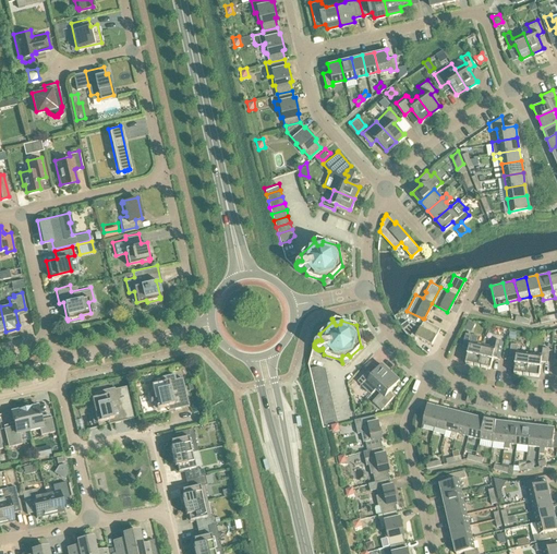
[(423,318),(419,326),(406,320),(399,324),(406,333),(412,340),(415,335),(431,342),(439,326),(424,318),(423,318)]
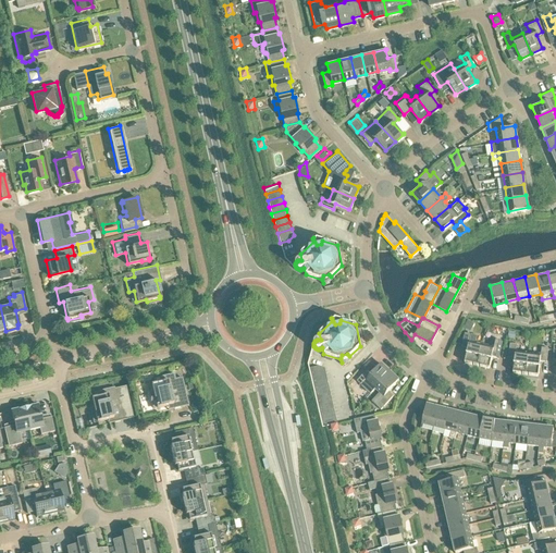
[(464,360),(476,364),(481,342),(473,340),(476,333),(464,331),(460,344),(467,345),(464,360)]
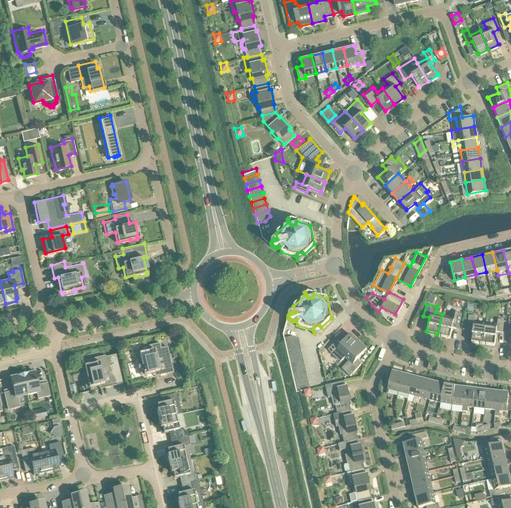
[(442,314),(437,334),(449,336),(452,323),(458,324),(461,312),(455,310),(453,316),(442,314)]
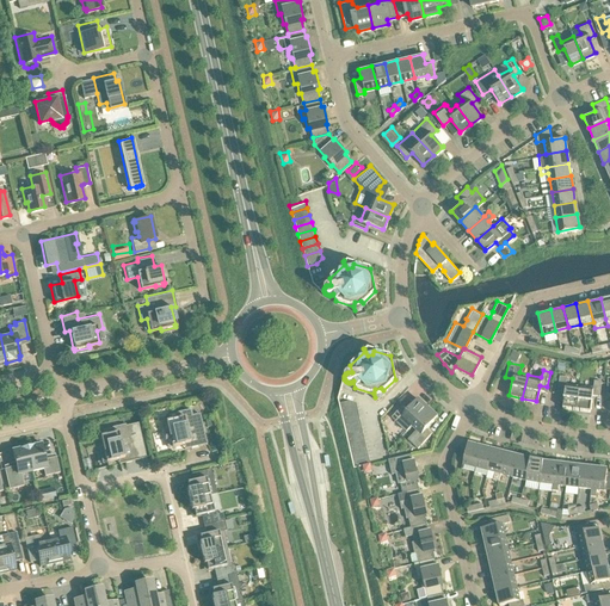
[(561,406),(575,408),(579,383),(565,382),(566,375),(559,373),(556,389),(564,389),(561,406)]
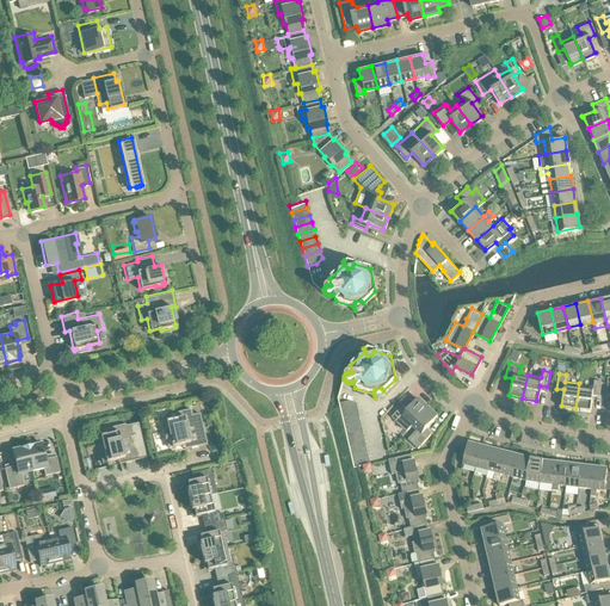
[(579,383),(575,408),(590,409),(591,393),(598,394),(601,379),(593,378),(592,385),(579,383)]
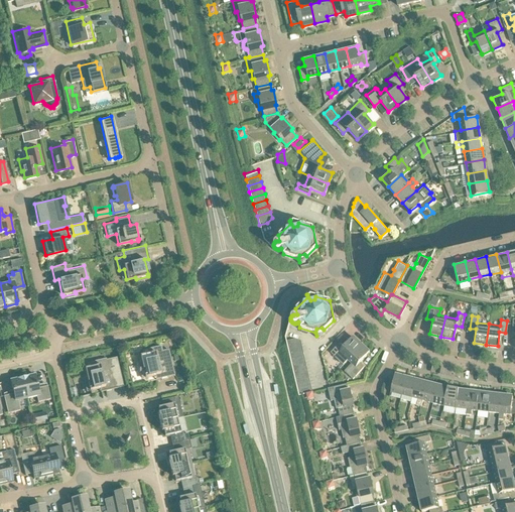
[(342,353),(347,358),(361,343),(352,335),(352,336),(343,345),(338,341),(330,351),(338,358),(342,353)]
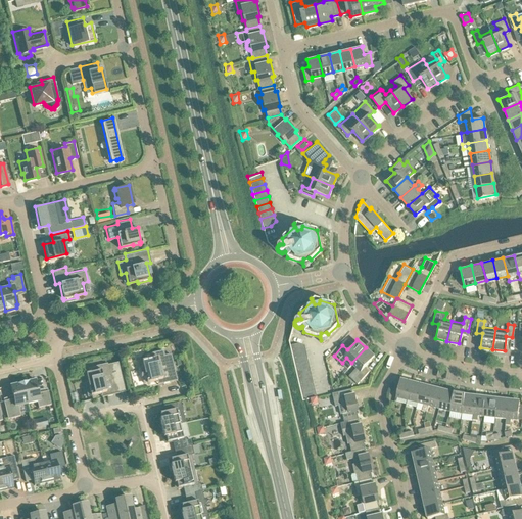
[(289,343),(291,352),(305,349),(303,343),(297,341),(289,343)]
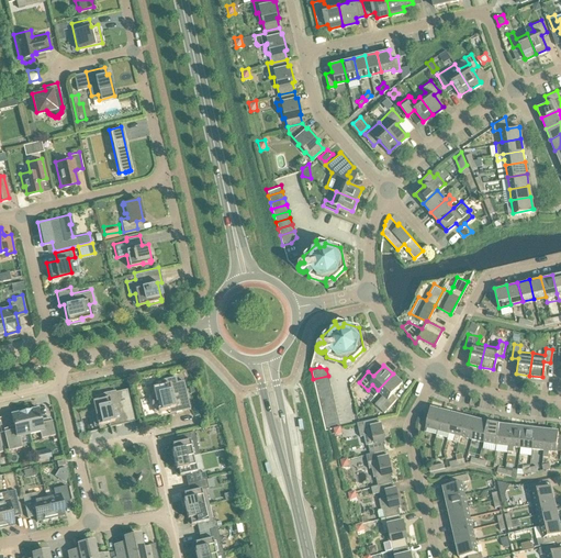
[(402,382),(393,374),(378,390),(382,393),(374,402),(383,411),(396,398),(391,392),(401,382),(402,382)]
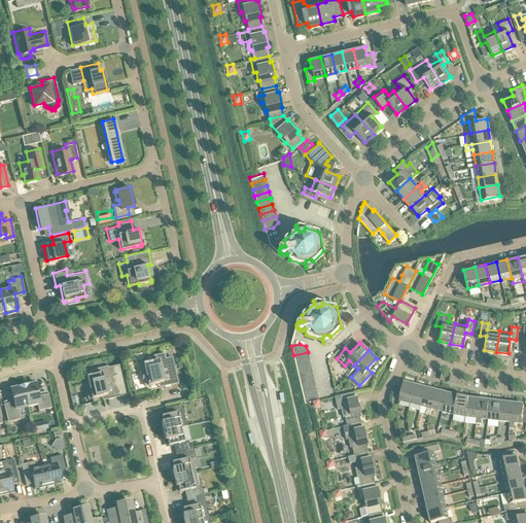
[(151,359),(141,361),(143,371),(141,372),(144,384),(146,383),(146,384),(162,381),(163,384),(171,382),(167,367),(173,364),(172,357),(165,359),(164,351),(150,354),(151,359)]
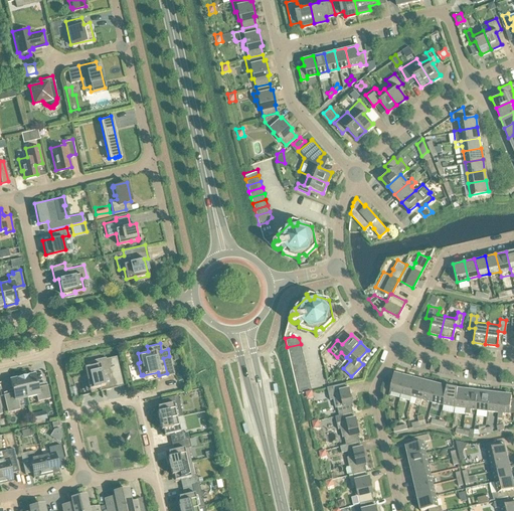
[(287,347),(288,354),(302,350),(301,344),(287,347)]
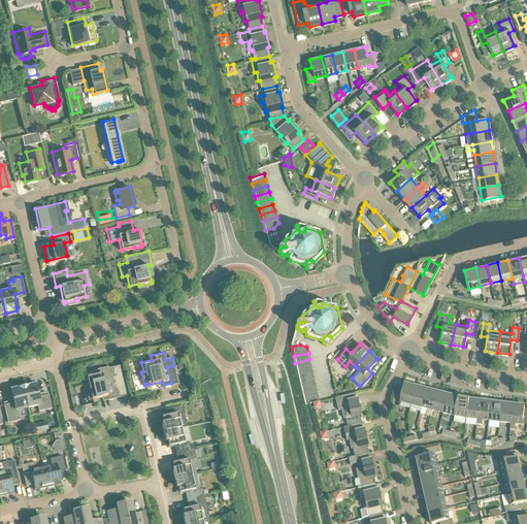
[(295,363),(297,369),(311,366),(309,359),(295,363)]
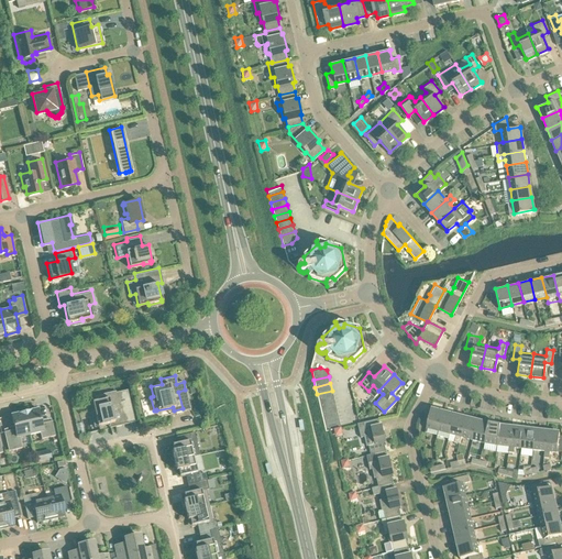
[(90,410),(94,425),(97,424),(97,425),(112,420),(113,425),(133,420),(129,399),(118,403),(114,390),(100,392),(102,397),(91,401),(94,410),(90,410)]
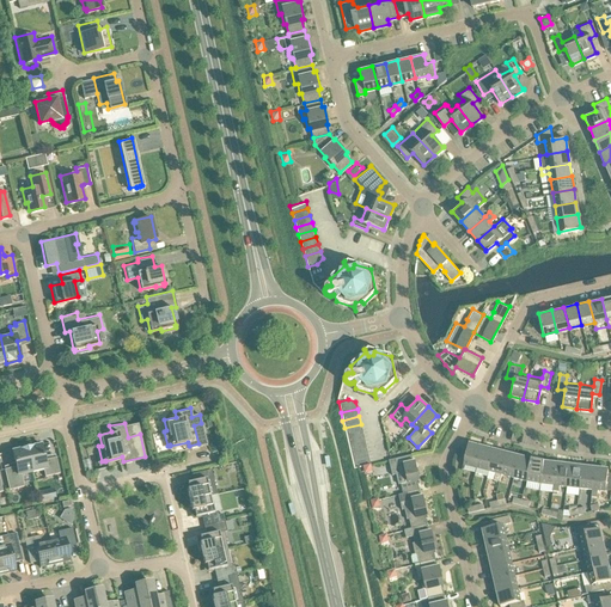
[(344,428),(346,435),(362,431),(361,424),(344,428)]
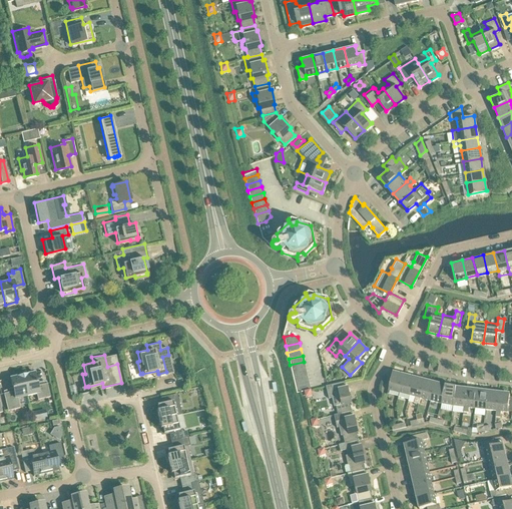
[(290,365),(292,372),(306,369),(304,362),(290,365)]
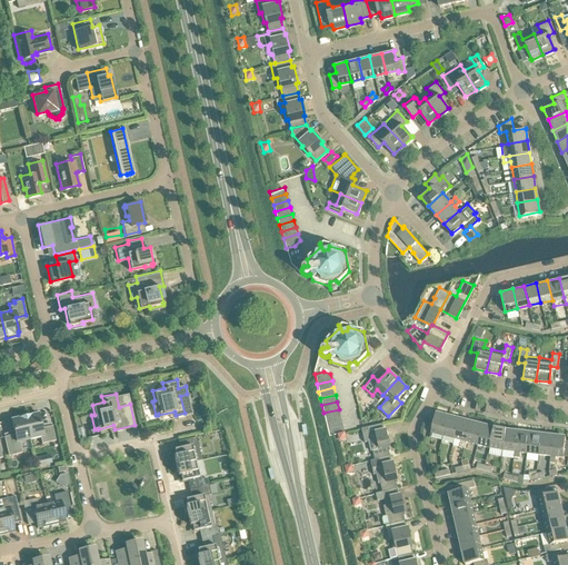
[(36,409),(22,412),(29,437),(39,435),(40,442),(55,438),(51,424),(40,426),(37,412),(36,412),(36,409)]
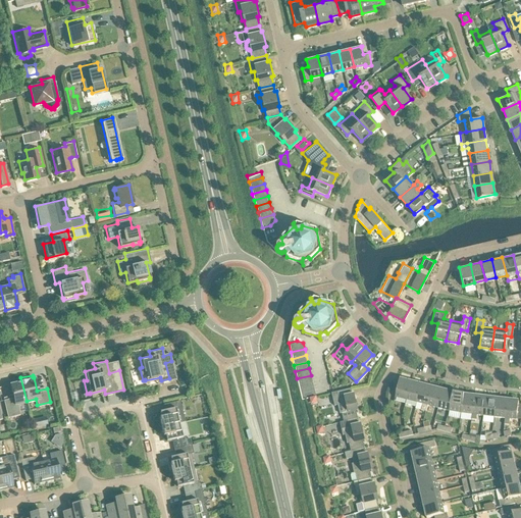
[(297,378),(298,384),(312,381),(311,375),(297,378)]
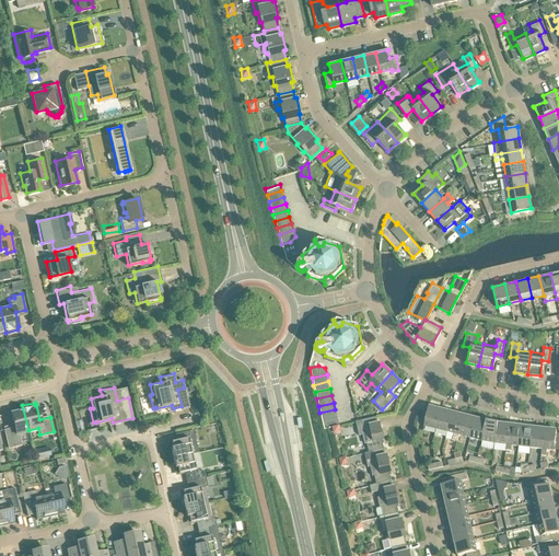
[(423,424),(434,427),(440,407),(428,404),(423,424)]
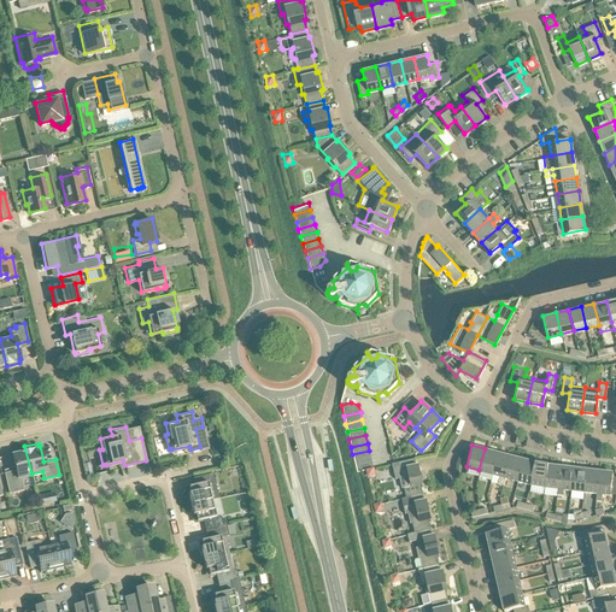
[(31,474),(24,446),(11,449),(12,453),(11,453),(15,469),(4,471),(9,492),(23,488),(21,476),(31,474)]
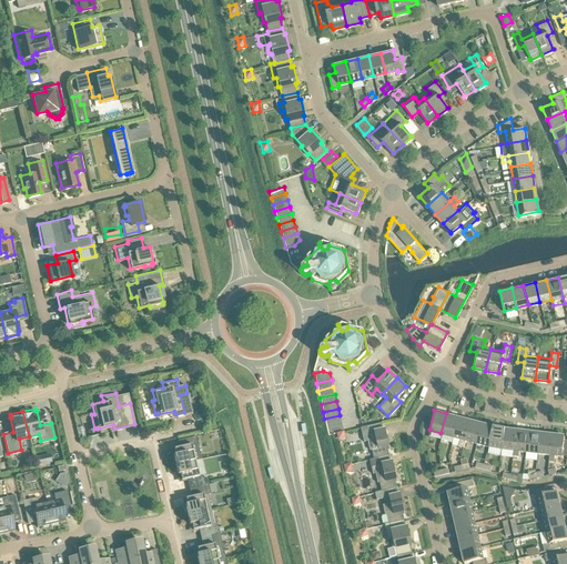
[(441,433),(453,435),(457,416),(446,413),(441,433)]
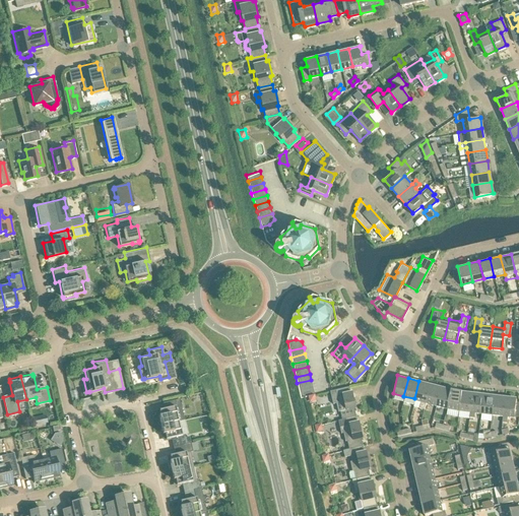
[(297,383),(299,389),(313,386),(311,380),(297,383)]
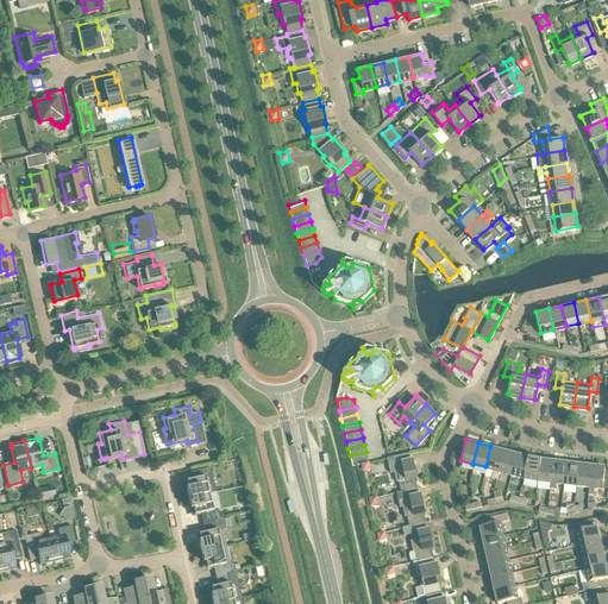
[(496,477),(497,470),(503,450),(490,446),(486,466),(491,469),(490,476),(496,477)]
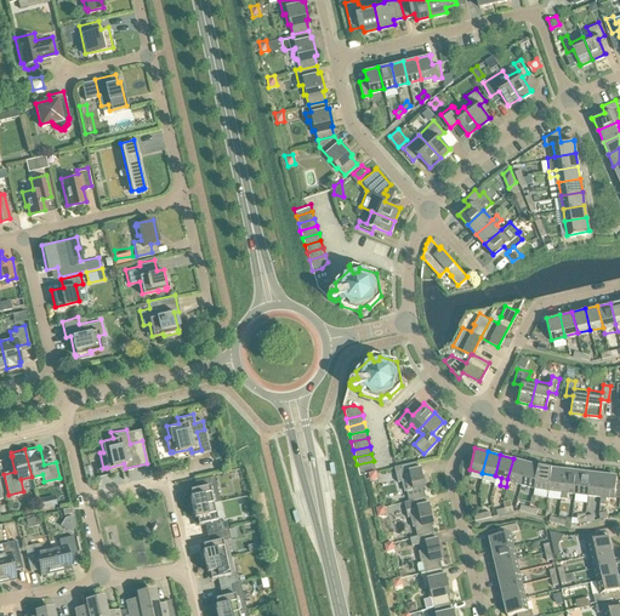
[(507,479),(521,483),(525,461),(513,458),(507,479)]
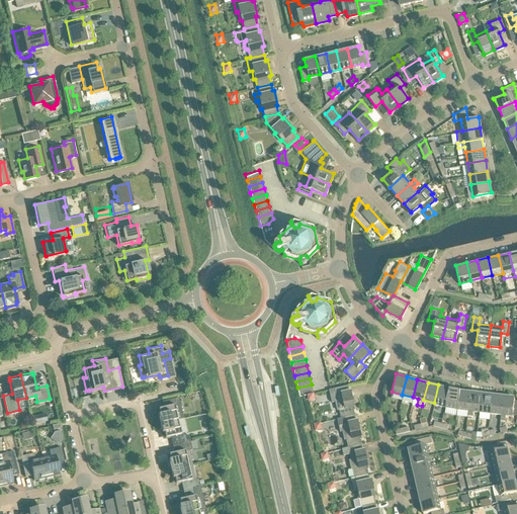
[(328,388),(331,401),(335,400),(337,408),(339,408),(340,416),(344,415),(354,413),(352,405),(354,404),(350,389),(349,390),(347,383),(328,388)]
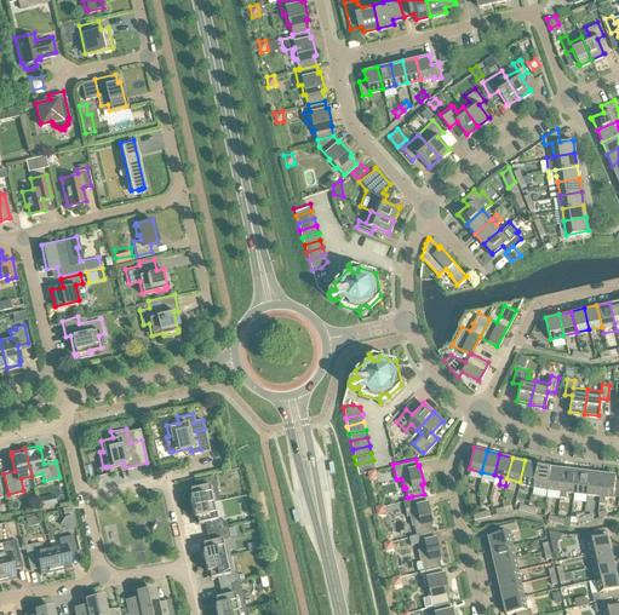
[(373,460),(356,464),(357,472),(362,471),(367,470),(374,469),(373,460)]
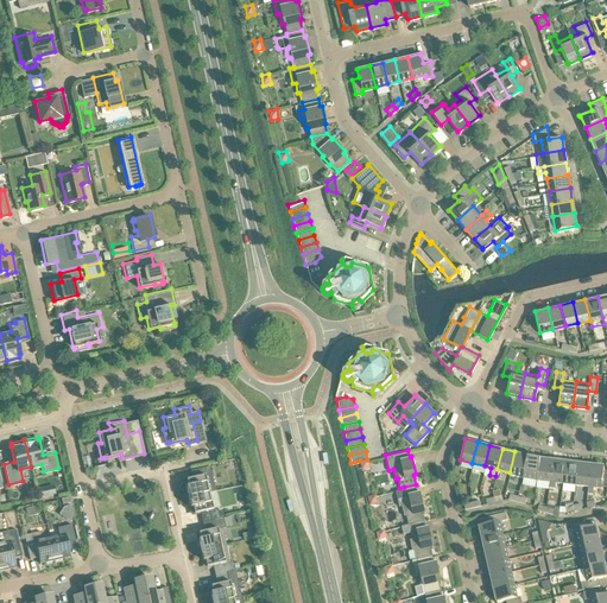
[(510,473),(522,475),(528,455),(514,451),(510,473)]
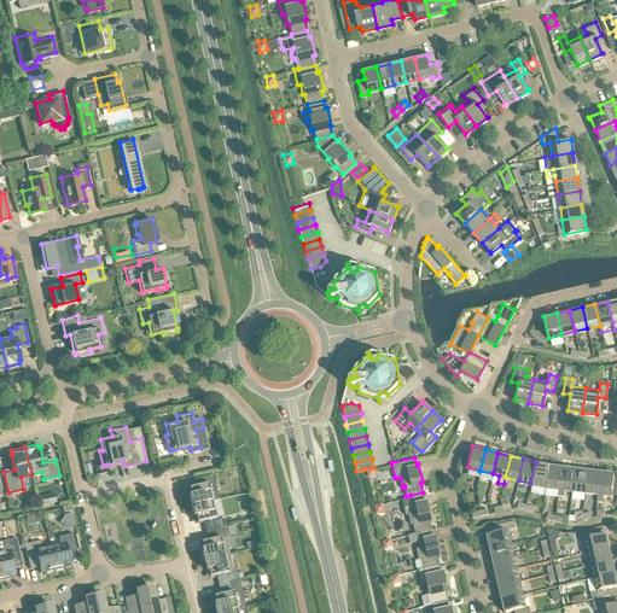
[(530,483),(545,486),(547,465),(536,462),(530,483)]
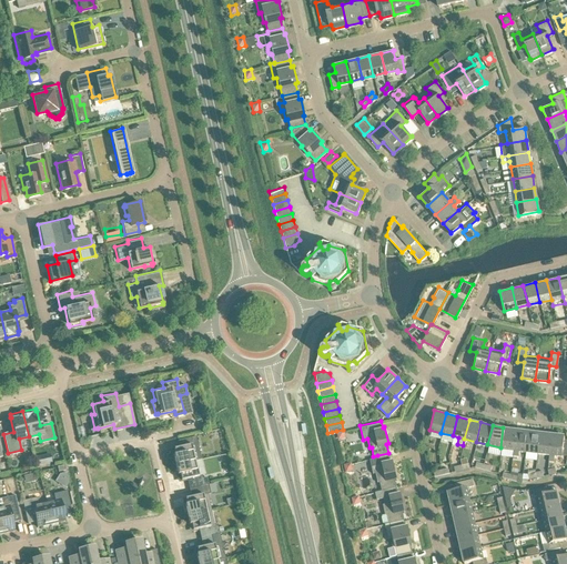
[(500,447),(513,449),(515,429),(503,427),(500,447)]
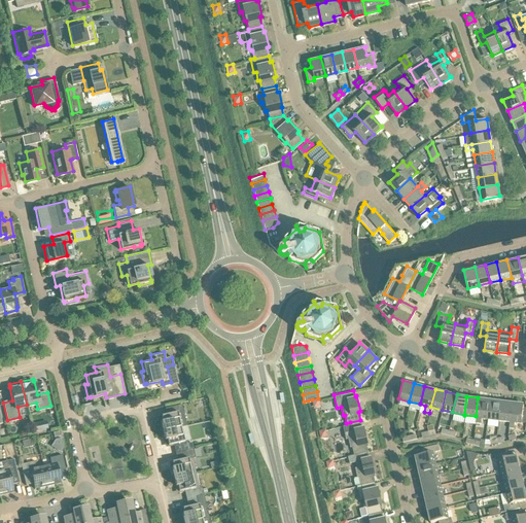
[(476,416),(487,417),(489,398),(478,397),(476,416)]
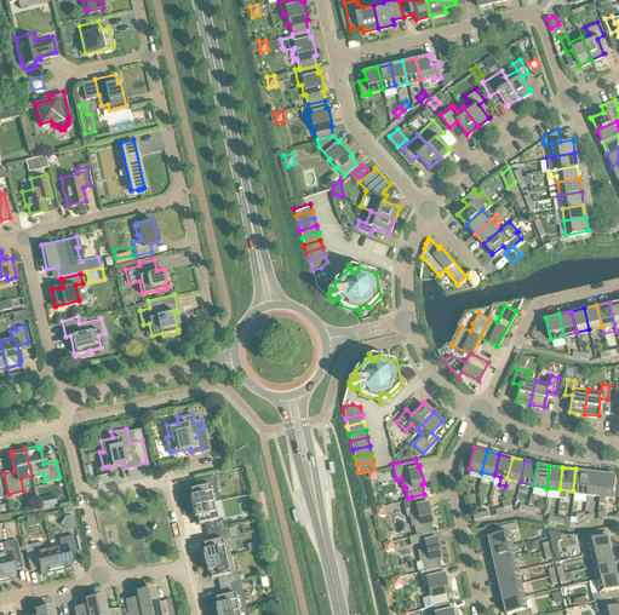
[(374,469),(367,470),(370,481),(377,478),(374,469)]
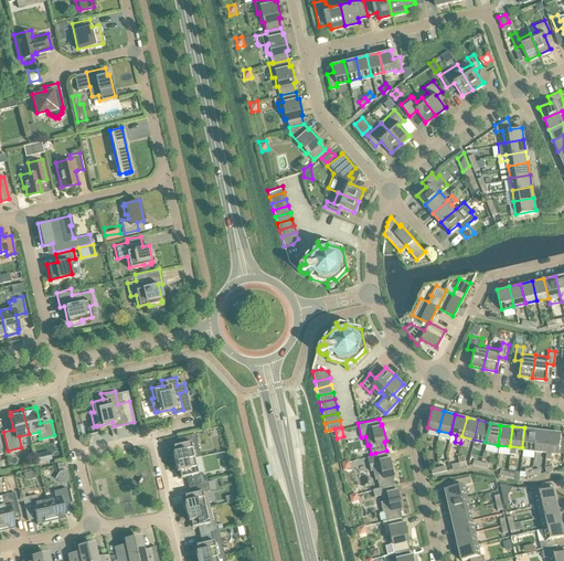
[(522,447),(533,450),(536,430),(524,427),(522,447)]
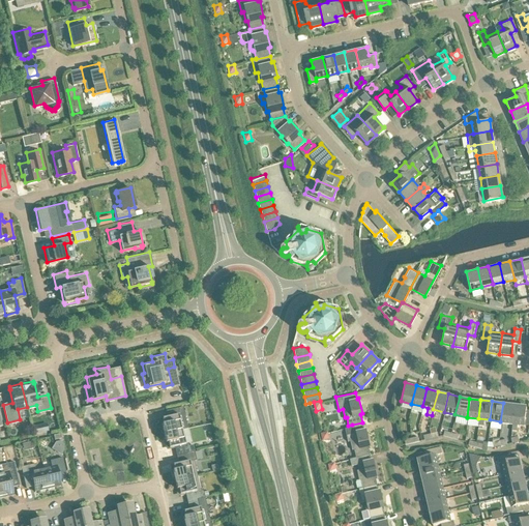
[(500,421),(511,422),(513,404),(503,403),(500,421)]
